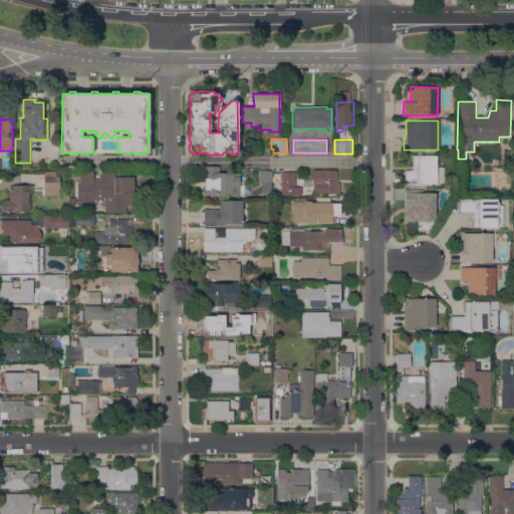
[(436,155),(436,166),(444,166),(444,182),(437,182),(437,184),(405,184),(405,170),(412,170),(412,155),(436,155)]
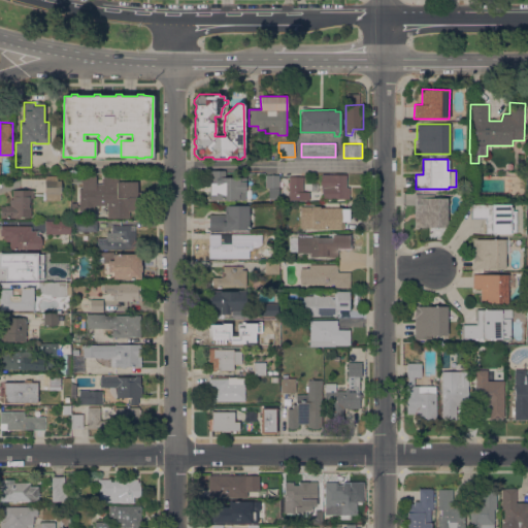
[(226,175),(246,176),(246,190),(251,190),(251,198),(246,198),(246,199),(209,199),(209,169),(226,169),(226,173),(226,175)]
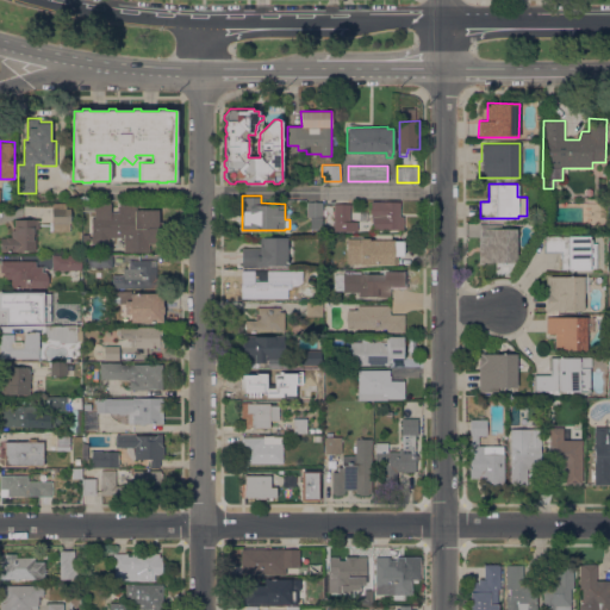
[(91,242),(91,217),(94,217),(94,210),(81,210),(81,201),(94,201),(94,203),(111,201),(111,212),(118,212),(118,201),(136,201),(136,210),(159,209),(159,225),(161,225),(161,243),(149,243),(149,251),(124,251),(124,237),(109,237),(109,242),(91,242)]
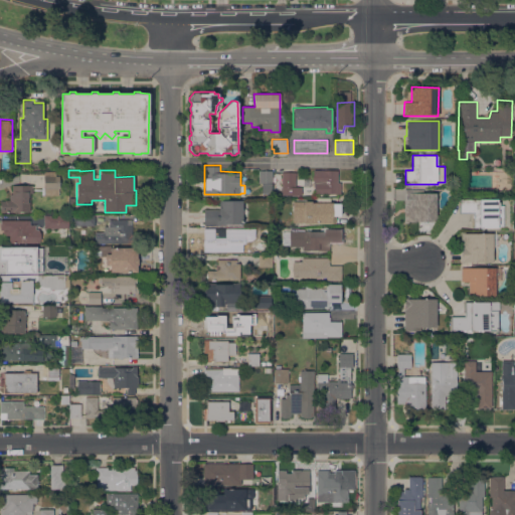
[(272,170),(272,182),(271,182),(271,192),(262,192),(262,183),(259,183),(259,170),(272,170)]
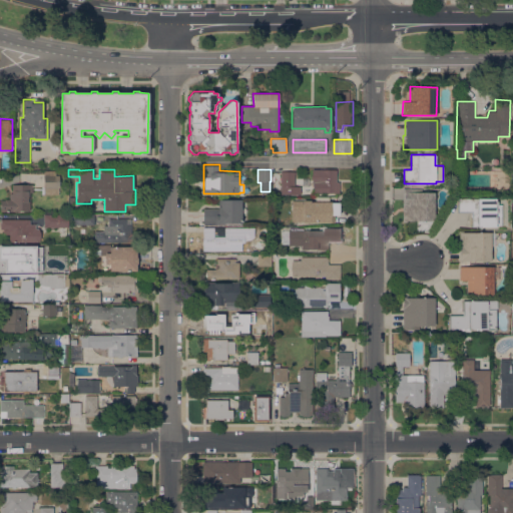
[(336,169),(337,181),(340,181),(340,192),(314,192),(314,182),(312,182),(312,179),(311,178),(311,175),(312,175),(312,169),(336,169)]
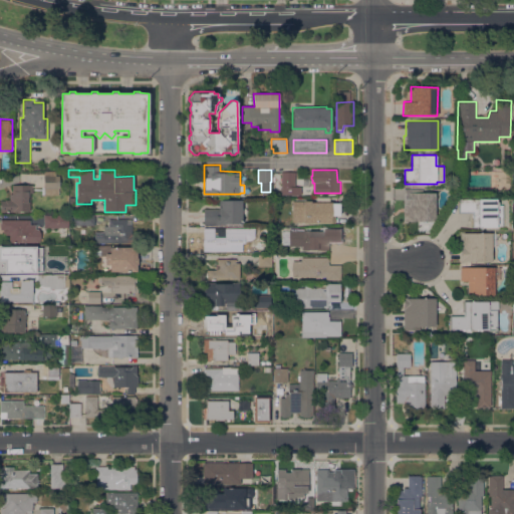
[(43,171),(55,171),(55,176),(59,175),(59,188),(58,188),(58,195),(44,195),(44,174),(43,171)]
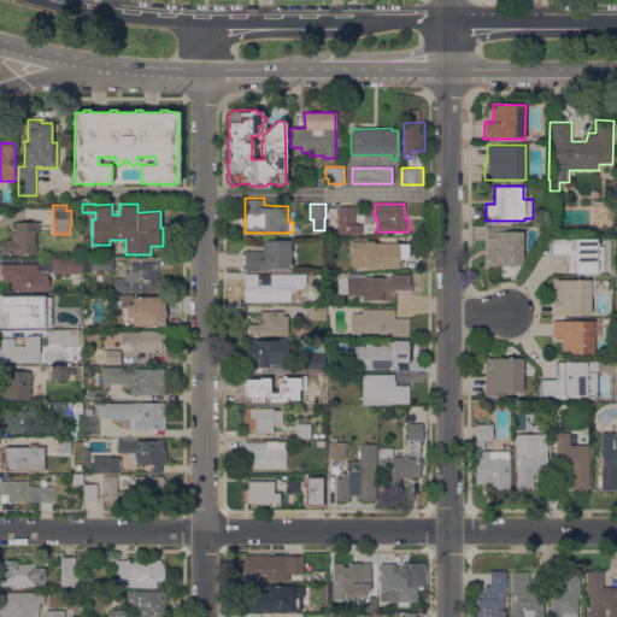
[(354,205),(354,224),(362,224),(362,234),(338,234),(338,206),(354,205)]
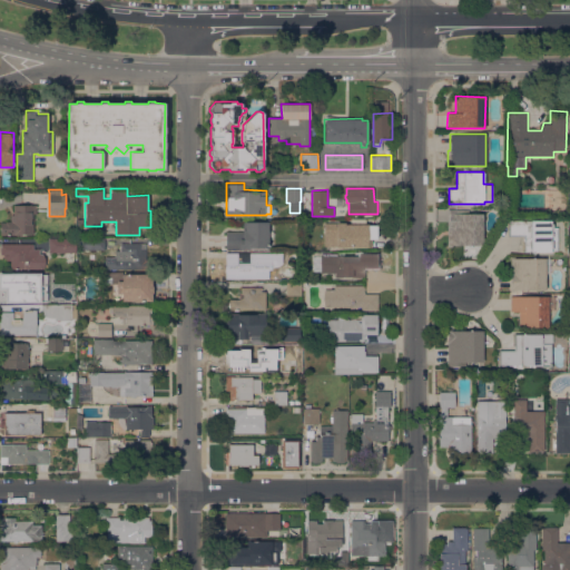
[(13,215),(13,205),(36,205),(36,213),(33,213),(33,234),(25,234),(22,236),(19,236),(18,235),(0,235),(0,222),(5,222),(6,220),(10,220),(10,215),(13,215)]
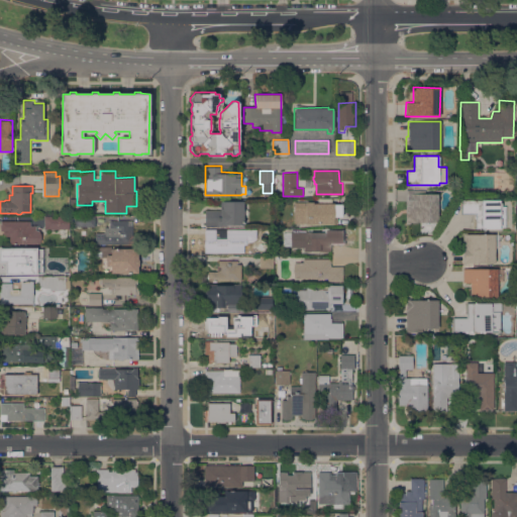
[(424,189),(424,194),(437,193),(438,222),(410,222),(410,223),(406,223),(406,189),(424,189)]
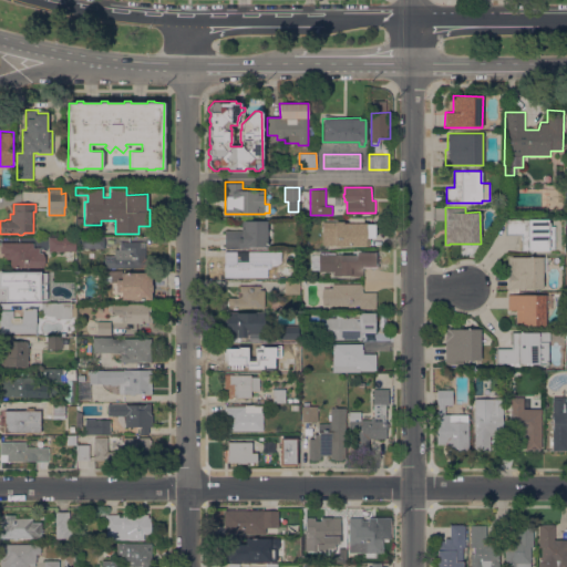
[(349,219),(349,217),(363,217),(363,218),(363,224),(374,223),(374,237),(369,237),(369,245),(334,246),(334,244),(323,244),(323,233),(322,233),(322,222),(334,222),(343,222),(343,223),(349,223),(349,219)]
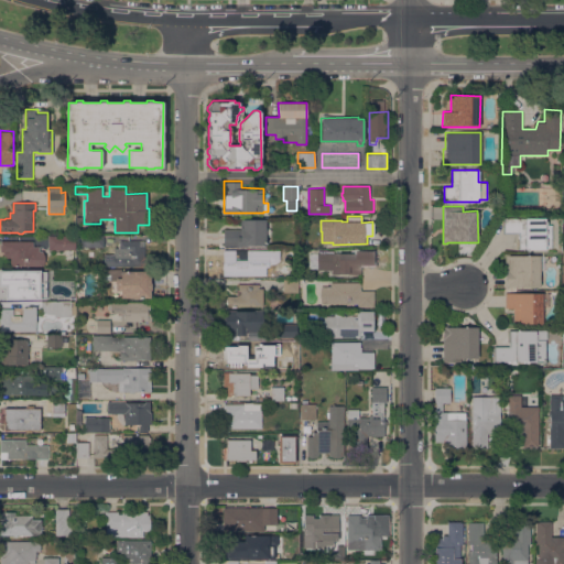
[(503,217),(545,217),(545,220),(548,220),(548,225),(552,225),(552,248),(545,248),(545,249),(519,249),(519,232),(503,232),(503,217)]
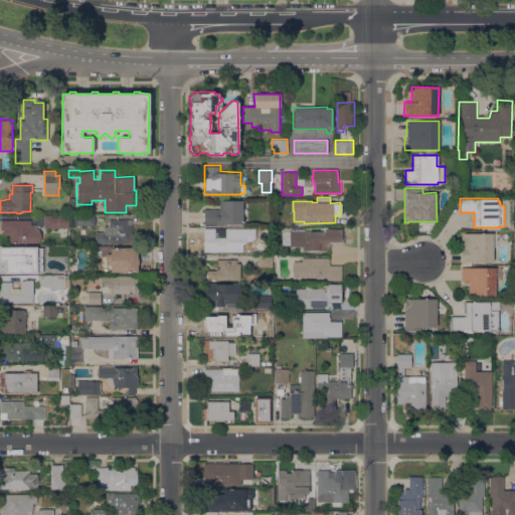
[(242,200),(242,223),(204,223),(204,208),(219,208),(219,207),(221,207),(221,200),(242,200)]
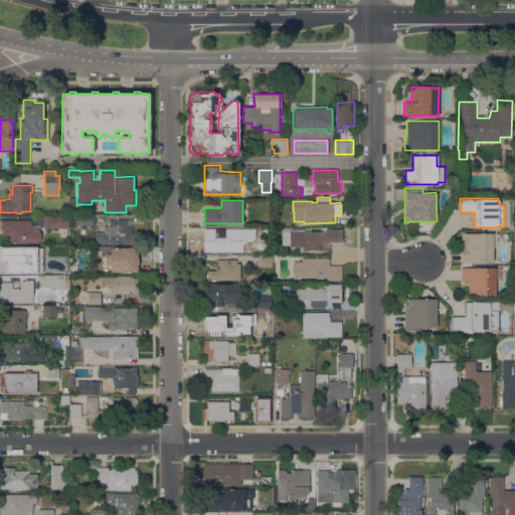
[(73,225),(73,215),(95,215),(95,225),(73,225)]
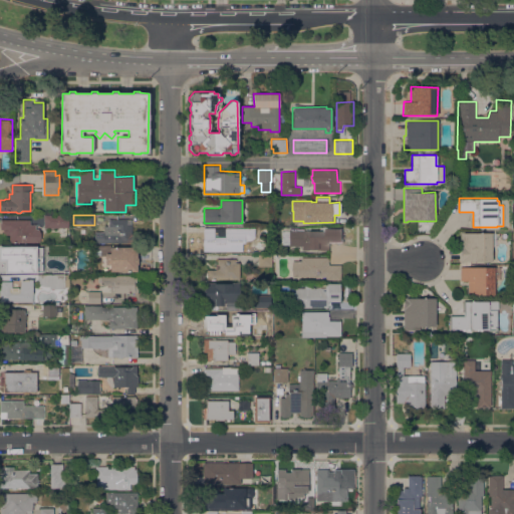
[(68,221),(68,228),(43,228),(43,216),(68,216),(68,221)]
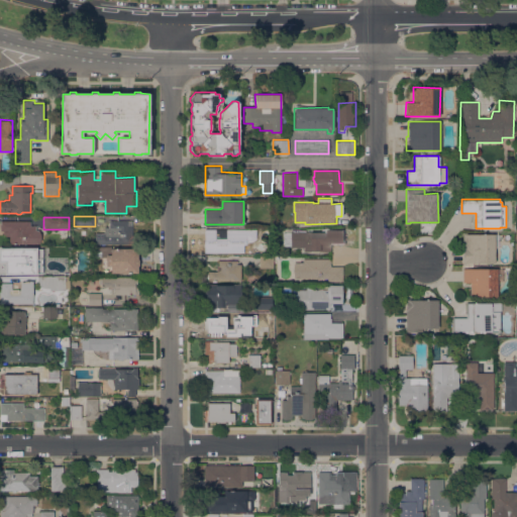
[(40,234),(40,239),(38,243),(9,243),(9,236),(5,236),(5,234),(3,234),(3,231),(0,231),(0,221),(30,220),(30,225),(35,225),(35,229),(38,229),(40,234)]
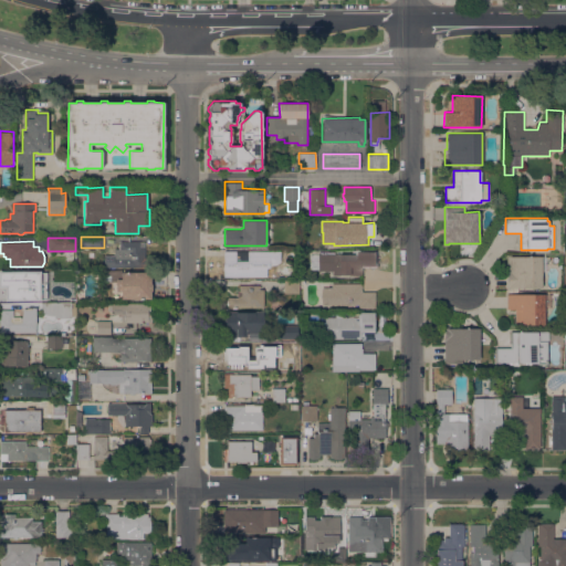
[(140,241),(145,241),(145,266),(119,266),(104,266),(104,254),(114,254),(114,249),(119,249),(119,241),(140,241)]
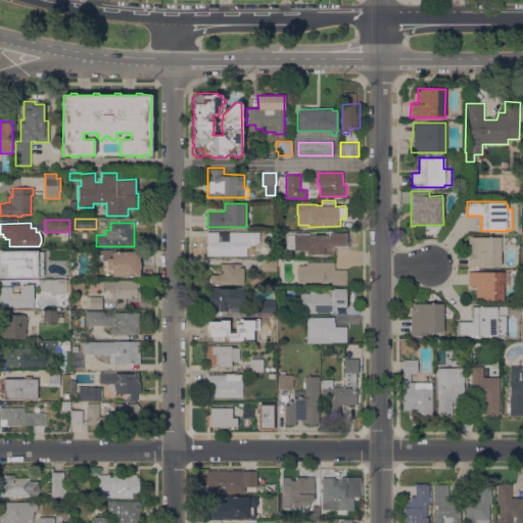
[(254,230),(254,242),(240,242),(240,230),(254,230)]
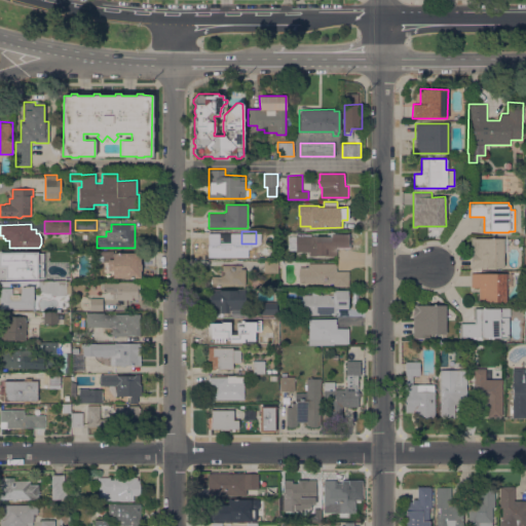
[(296,235),(334,234),(334,232),(347,232),(347,248),(336,248),(336,255),(309,256),(309,251),(296,251),(296,236),(296,235)]
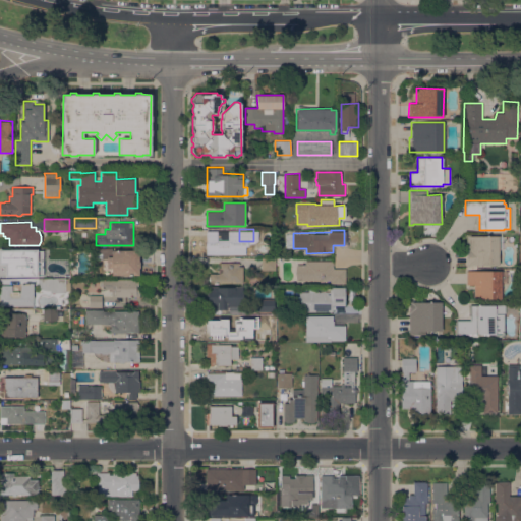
[(466,234),(470,234),(470,235),(503,235),(503,249),(499,249),(499,264),(470,264),(470,266),(466,266),(466,234)]
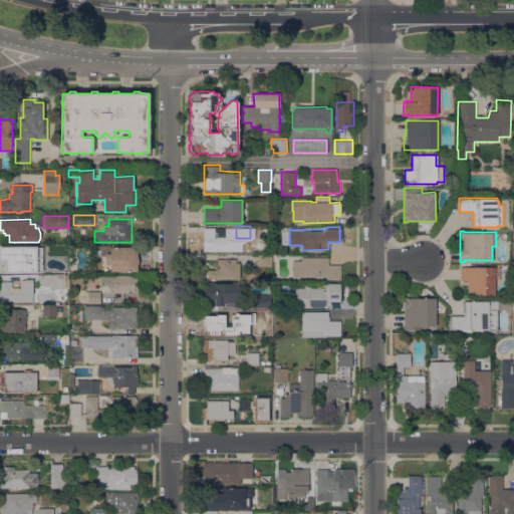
[(226,232),(226,251),(203,251),(203,232),(226,232)]
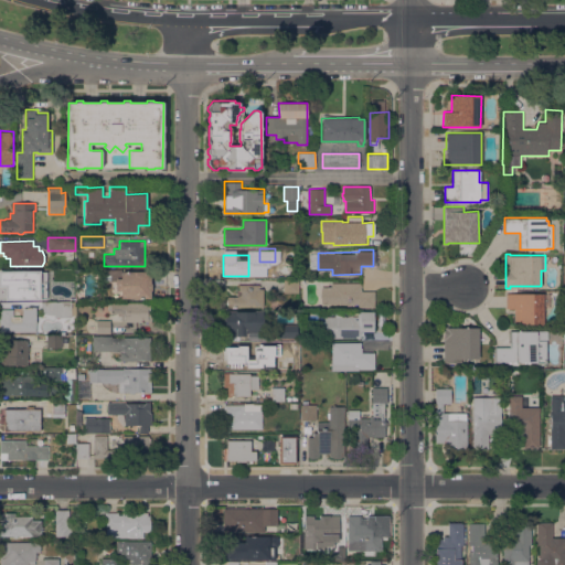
[(33,270),(33,283),(24,283),(24,284),(16,284),(16,288),(17,288),(17,299),(0,299),(0,281),(2,281),(2,270),(33,270)]
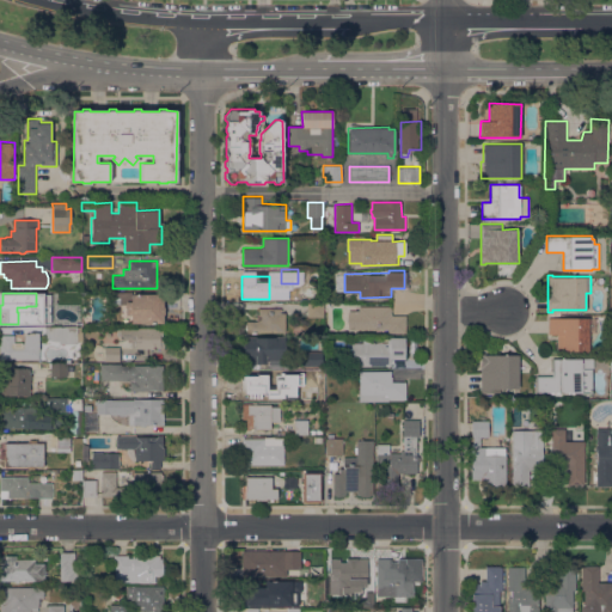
[(163,294),(163,306),(164,306),(164,313),(163,313),(163,323),(130,323),(130,314),(126,314),(126,301),(130,301),(130,294),(163,294)]
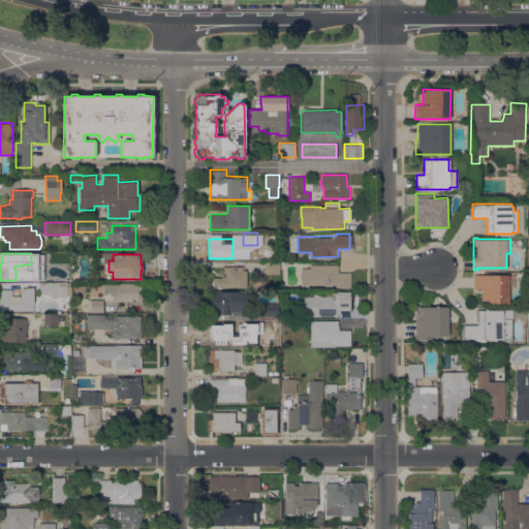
[(266,274),(266,261),(279,261),(280,274),(266,274)]
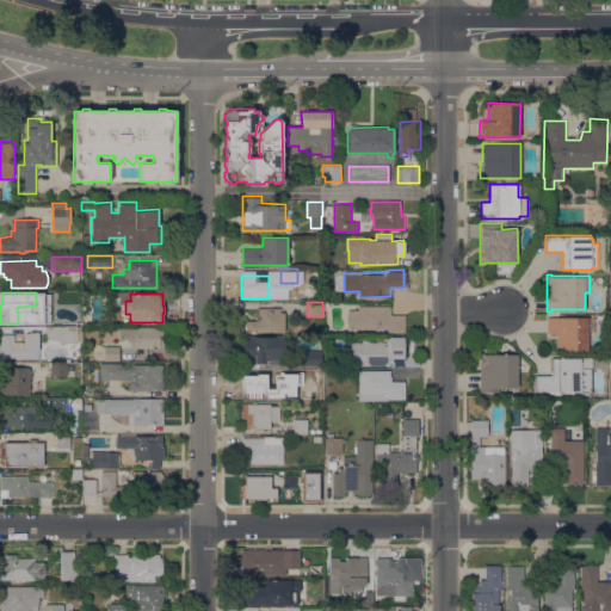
[(390,306),(390,315),(405,315),(405,333),(387,333),(387,328),(347,328),(347,309),(358,309),(358,306),(390,306)]
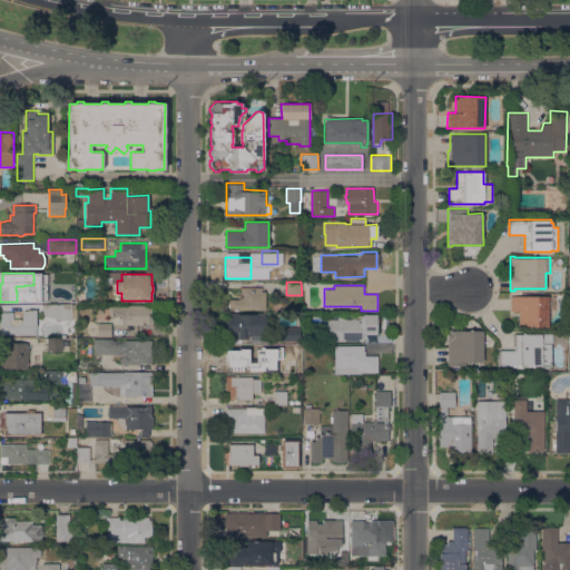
[(229,307),(228,306),(228,302),(229,302),(229,298),(238,298),(238,293),(241,293),(241,287),(261,286),(261,291),(265,291),(266,310),(229,310),(229,307)]
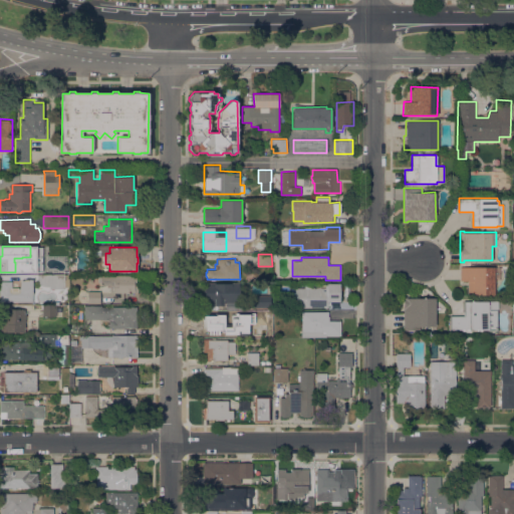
[(468,280),(460,280),(460,266),(500,267),(500,278),(494,278),(494,295),(467,295),(468,280)]
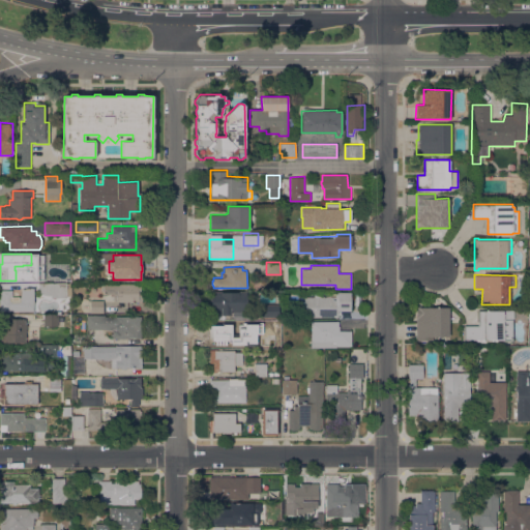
[(38,284),(66,284),(66,297),(51,298),(51,295),(46,295),(38,292),(38,284)]
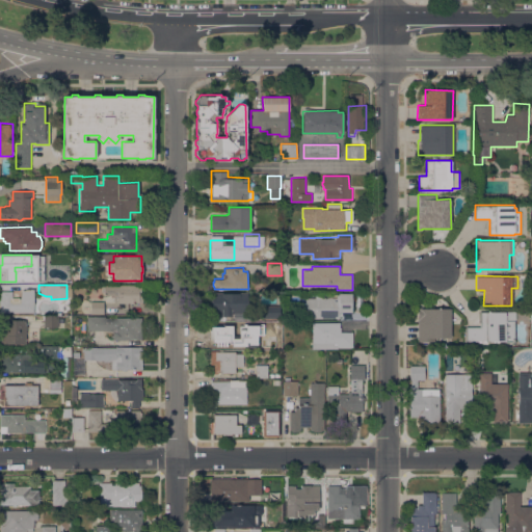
[(141,285),(141,292),(142,292),(142,302),(114,302),(114,295),(103,295),(103,292),(101,292),(101,285),(141,285)]
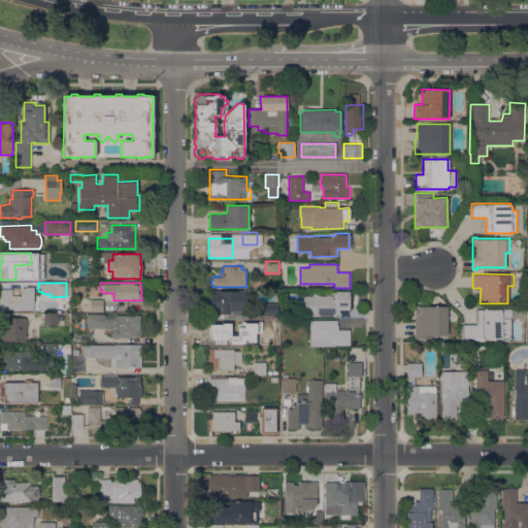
[(22,288),(25,288),(25,287),(33,287),(34,309),(19,309),(0,309),(0,297),(1,297),(0,289),(12,289),(12,297),(18,297),(18,296),(20,296),(22,288)]
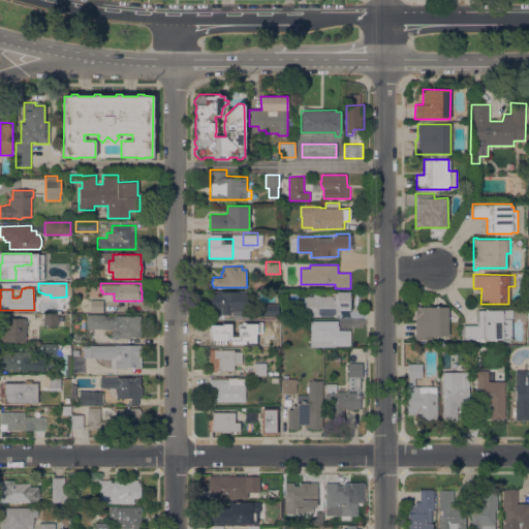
[(245,290),(246,298),(248,298),(248,303),(246,304),(246,311),(229,311),(229,314),(211,314),(210,290),(245,290)]
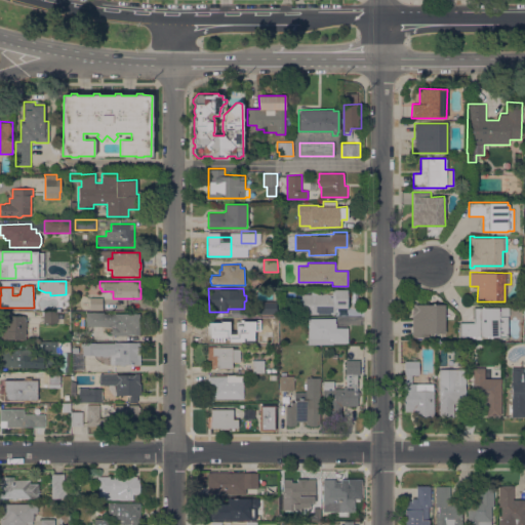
[(334,307),(334,314),(301,314),(301,294),(311,294),(311,291),(319,291),(319,293),(331,293),(331,290),(333,290),(333,289),(347,289),(347,307),(337,307),(334,307)]
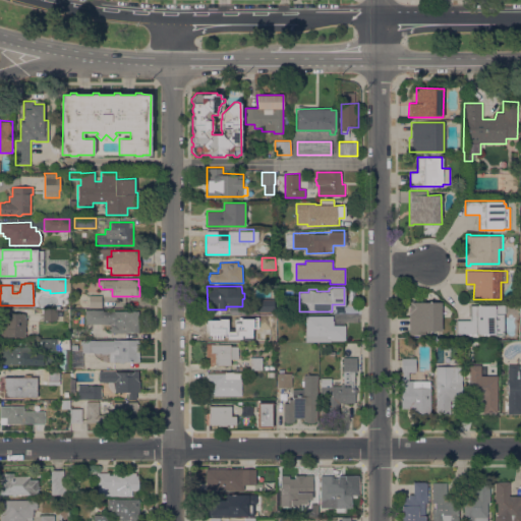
[(102,295),(102,307),(89,307),(89,295),(102,295)]
